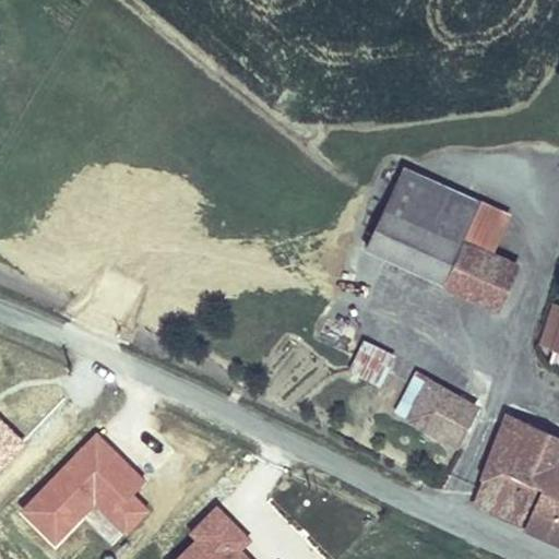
[(470,237),(485,200),(404,163),(368,249),(438,278),(449,283),(470,237)]
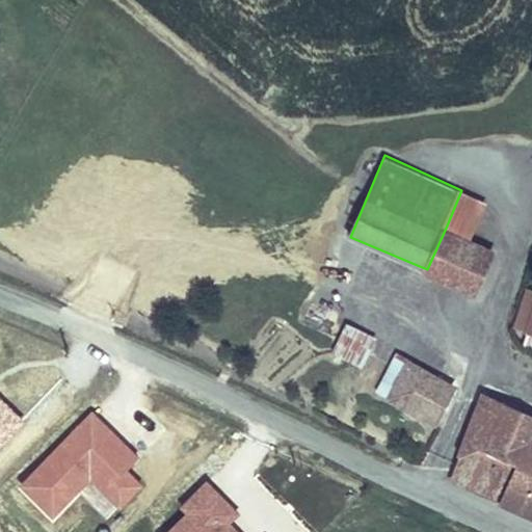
[(488,202),(461,190),(447,225),(473,237),(488,202)]
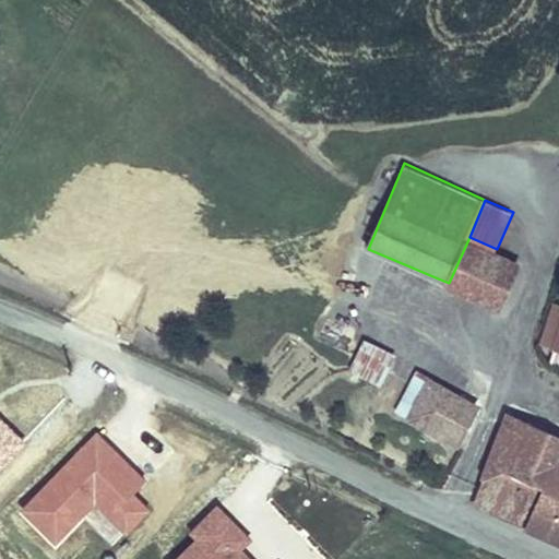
[(470,237),(449,283),(502,308),(525,263),(497,249),(470,237)]
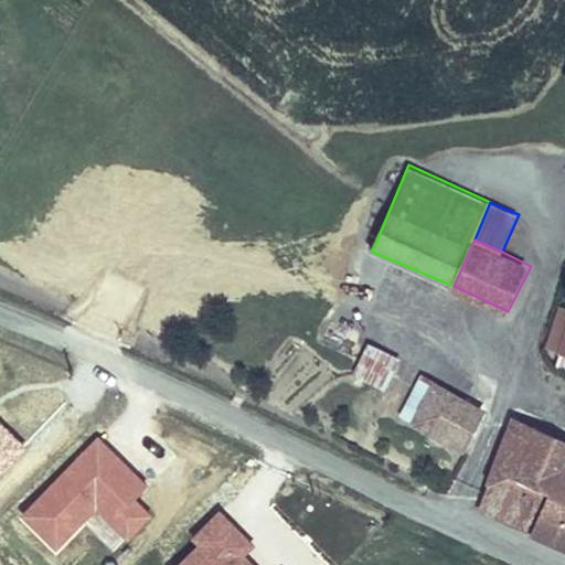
[(564,301),(558,300),(544,347),(564,354),(564,301)]
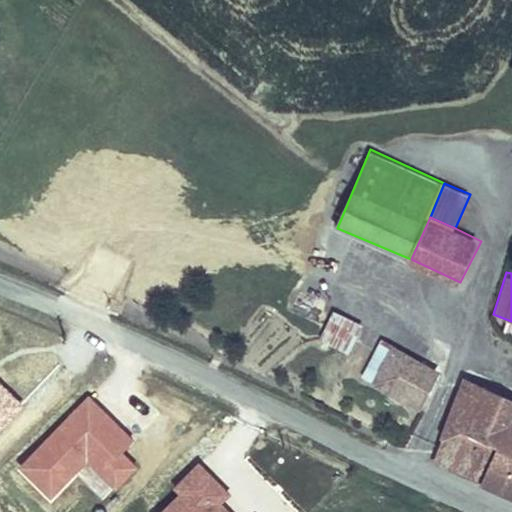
[(364,323),(332,308),(316,337),(349,354),(364,323)]
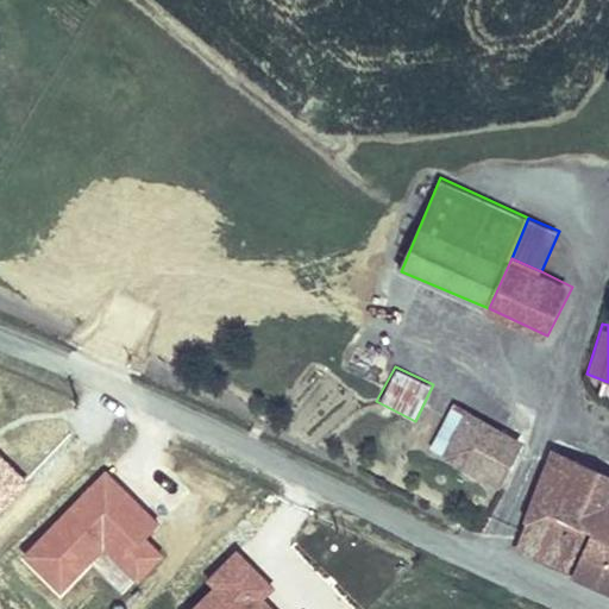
[(428,449),(502,485),(522,440),(453,402),(428,449)]
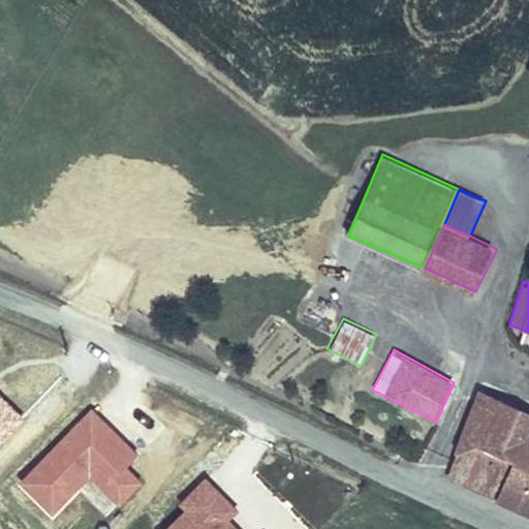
[(528,511),(528,409),(479,387),(444,477),(528,511)]
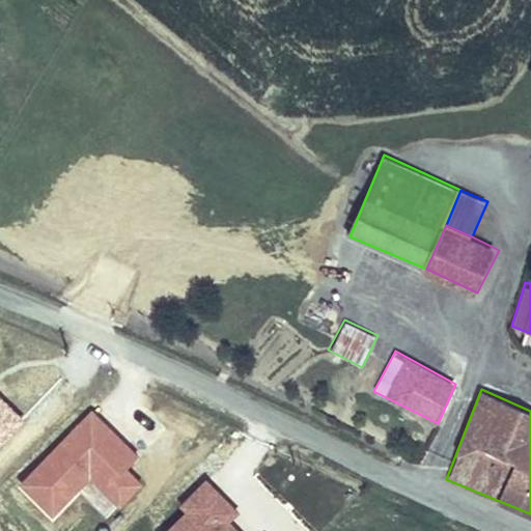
[(0,446),(25,417),(0,394),(0,446)]
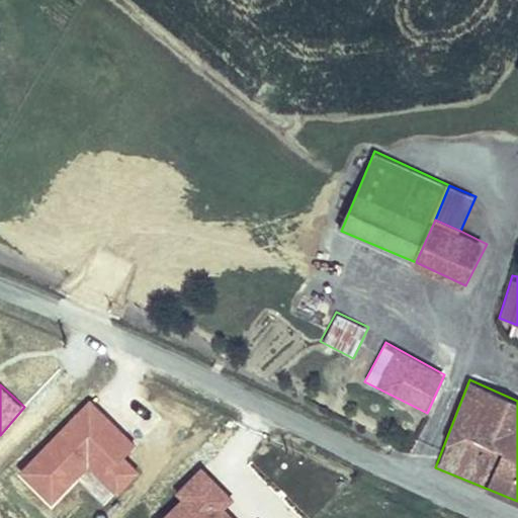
[(236,497),(200,466),(174,490),(177,497),(161,517),(237,517),(227,506),(236,497)]
